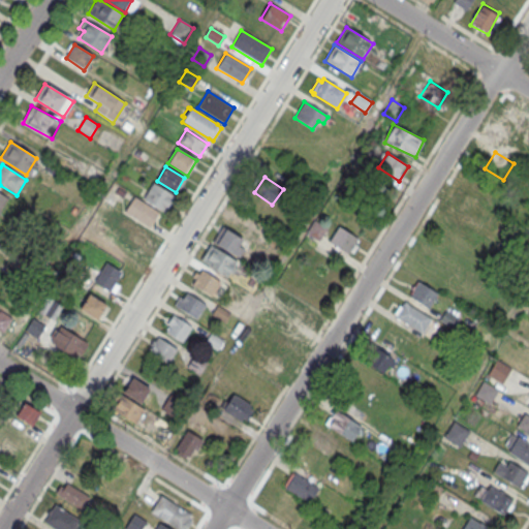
[(162,210),(172,194),(153,183),(144,197),(162,210)]
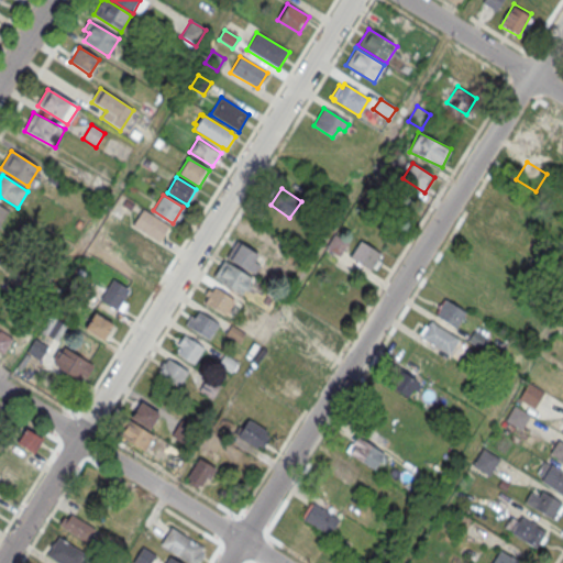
[(0,224),(9,210),(0,205),(0,224)]
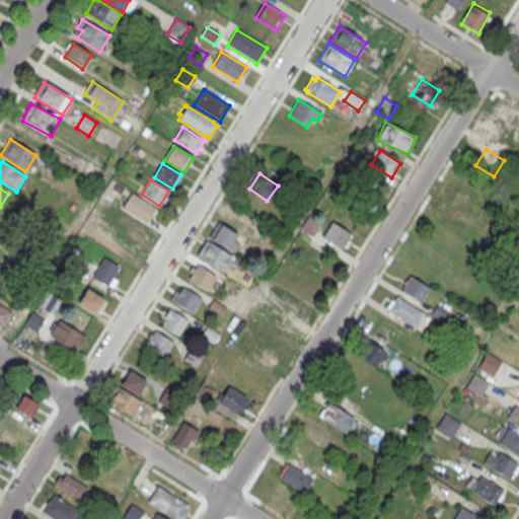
[(123,207),(132,193),(156,208),(147,222),(123,207)]
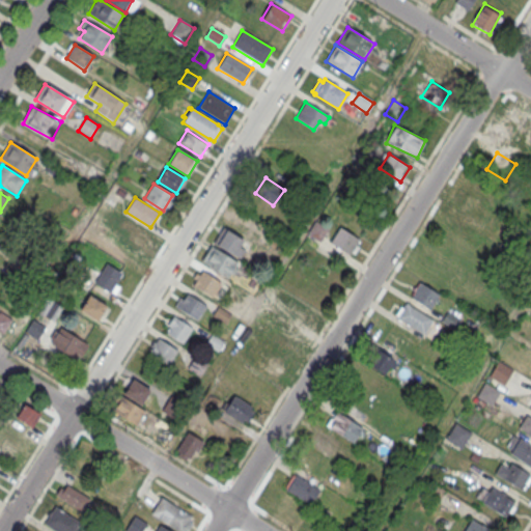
[(307,233),(320,242),(329,228),(314,220),(307,233)]
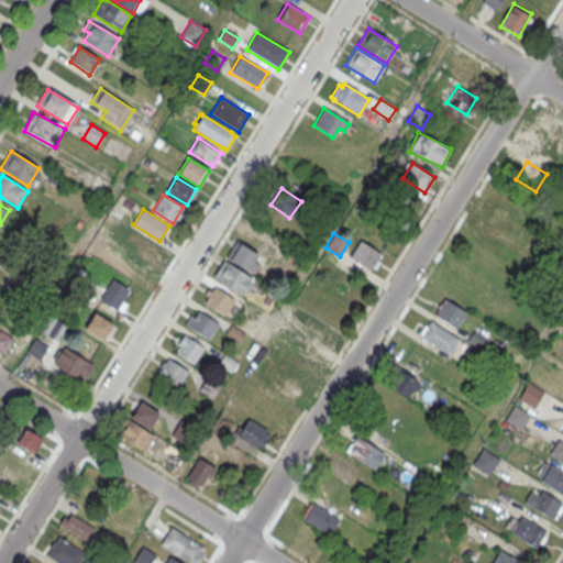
[(157,265),(166,249),(144,235),(134,252),(157,265)]
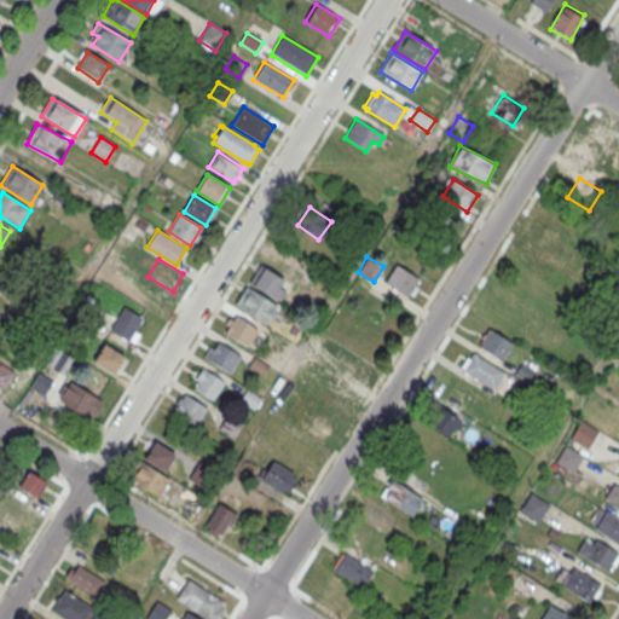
[(395,264),(385,282),(408,296),(410,294),(412,295),(418,285),(416,284),(420,278),(395,264)]
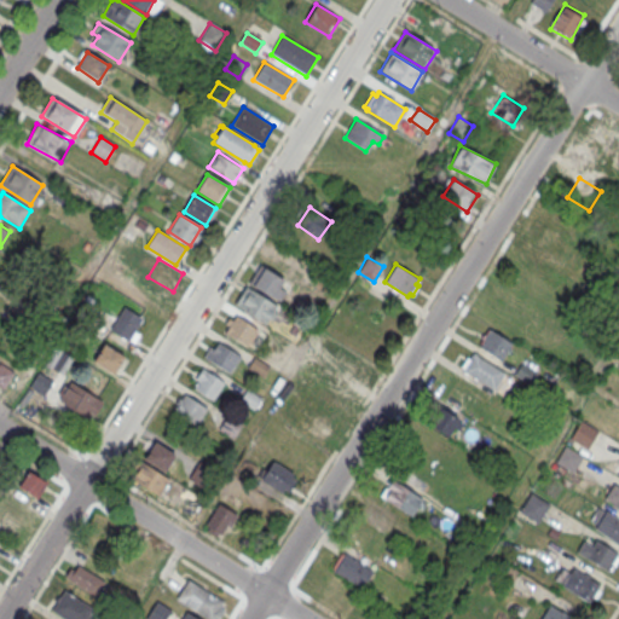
[(281,300),(287,290),(279,287),(284,279),(264,267),(253,284),(281,300)]
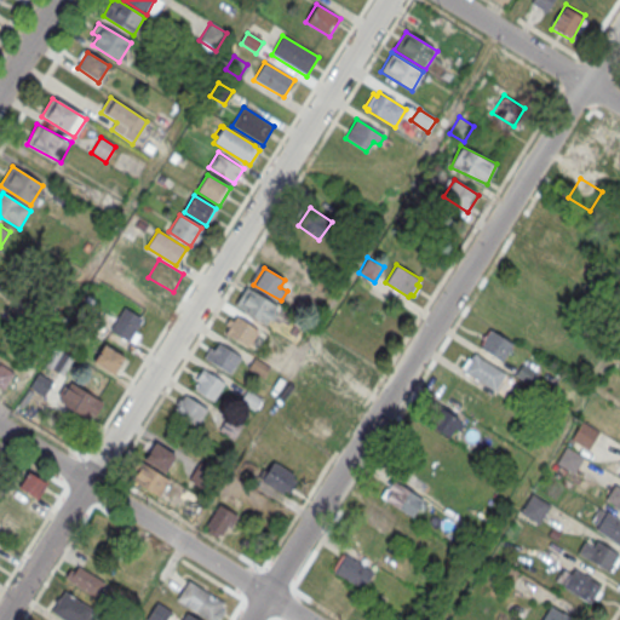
[(267,323),(277,305),(246,287),(235,304),(267,323)]
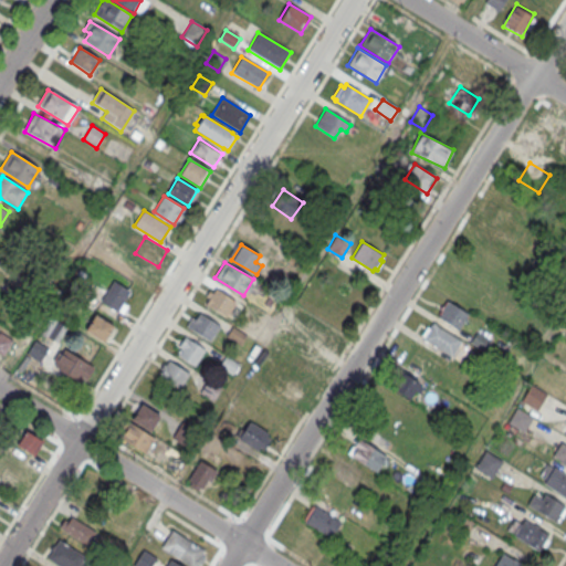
[(101,301),(117,311),(130,291),(113,280),(101,301)]
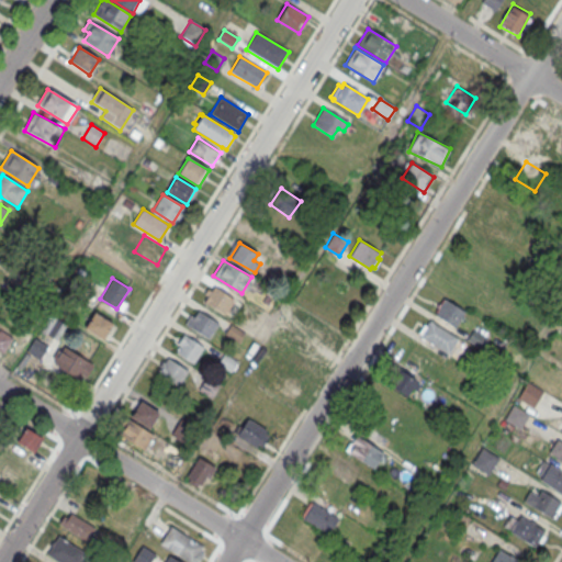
[(223,315),(234,299),(213,287),(203,302),(223,315)]
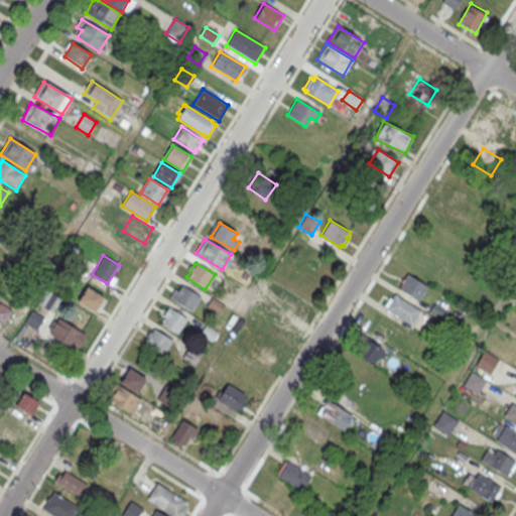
[(399,289),(418,300),(427,285),(408,273),(399,289)]
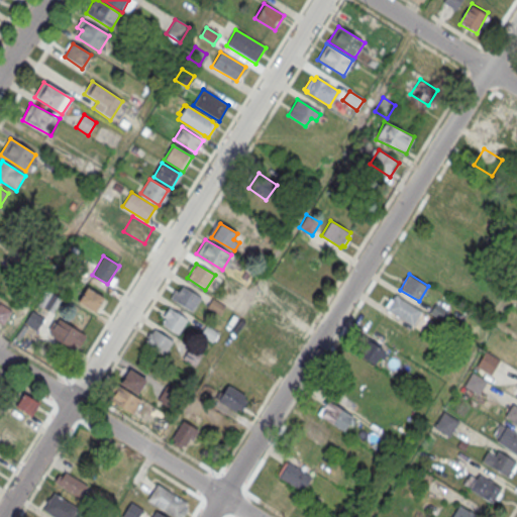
[(192,312),(201,297),(182,285),(179,291),(175,289),(170,298),(192,312)]
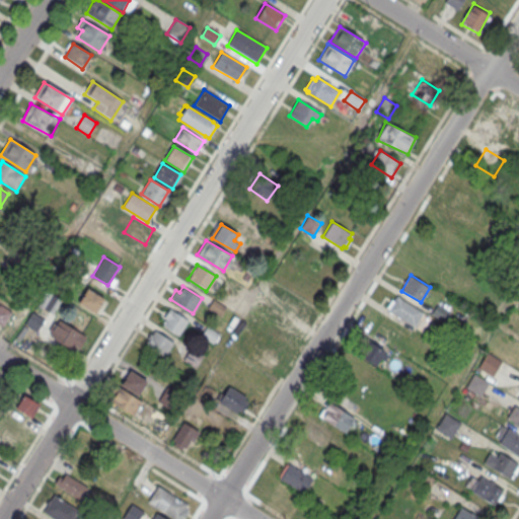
[(77,303),(93,313),(103,298),(87,288),(77,303)]
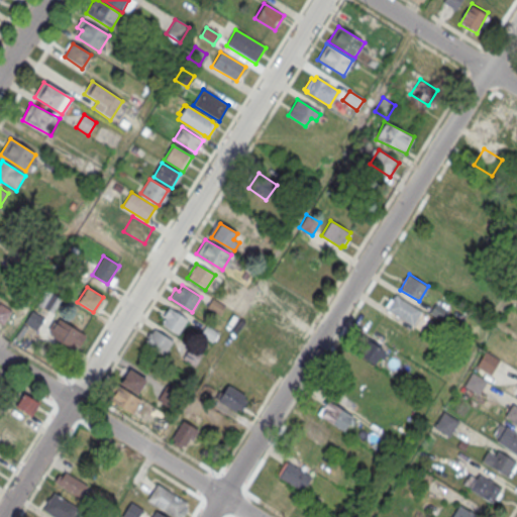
[(386,309),(412,325),(421,310),(396,294),(393,299),(390,297),(385,306),(387,307),(386,309)]
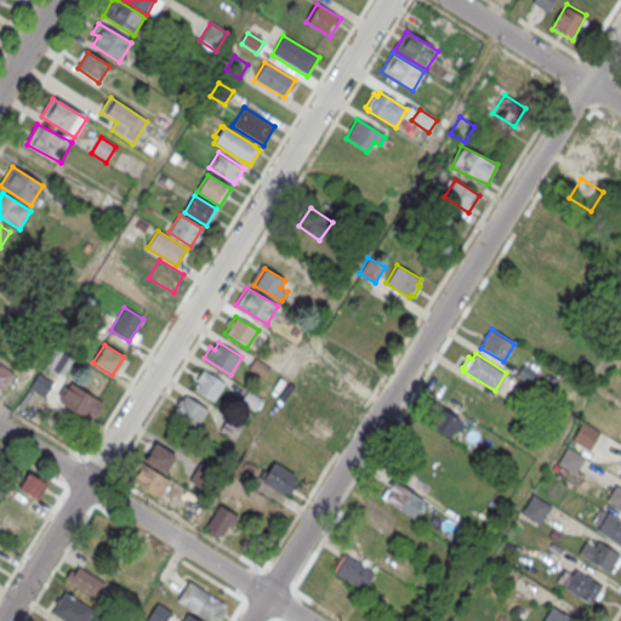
[(0,366),(0,385),(4,387),(13,375),(1,365),(0,366)]
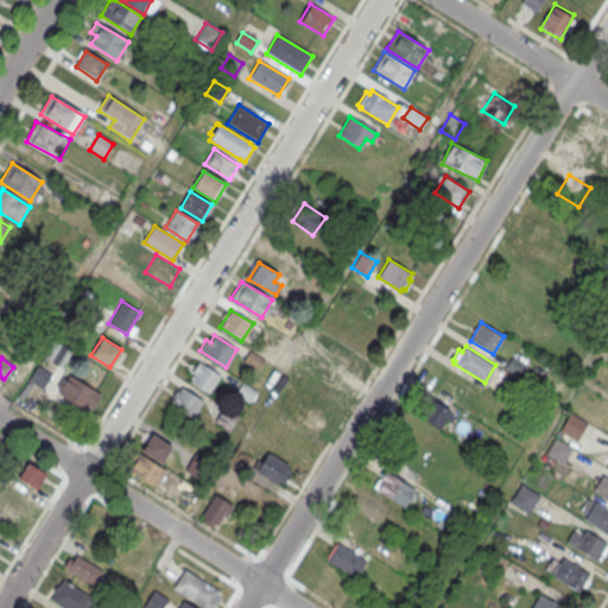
[(209,392),(220,375),(198,361),(196,366),(191,363),(188,369),(195,374),(190,380),(209,392)]
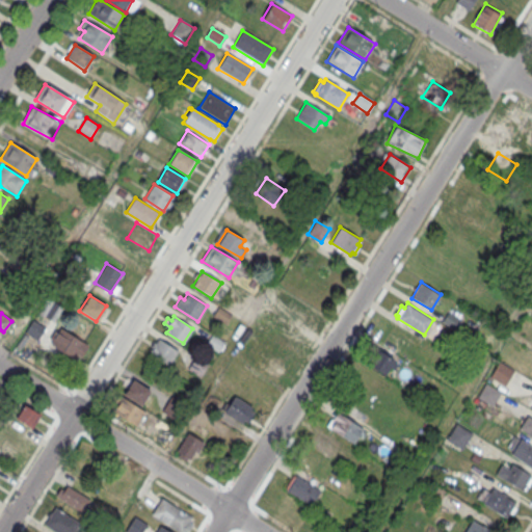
[(45,328),(32,320),(25,333),(36,341),(45,328)]
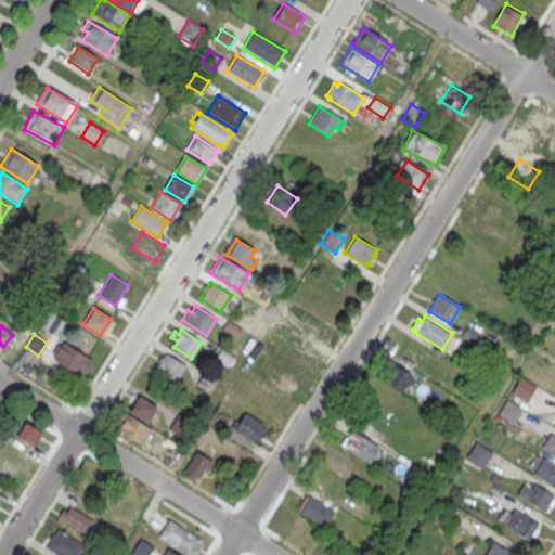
[(81,376),(91,360),(63,343),(53,359),(81,376)]
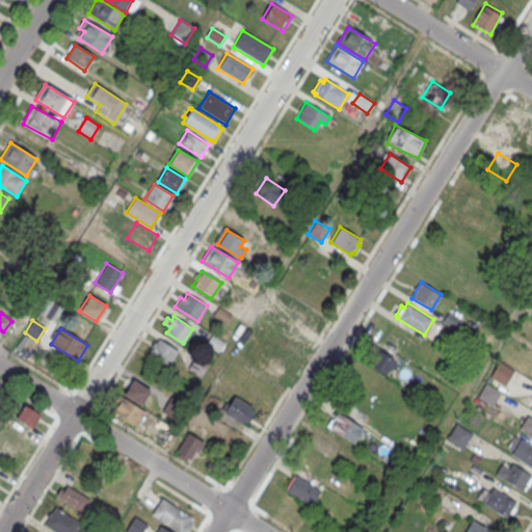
[(168,366),(178,350),(159,339),(150,353),(168,366)]
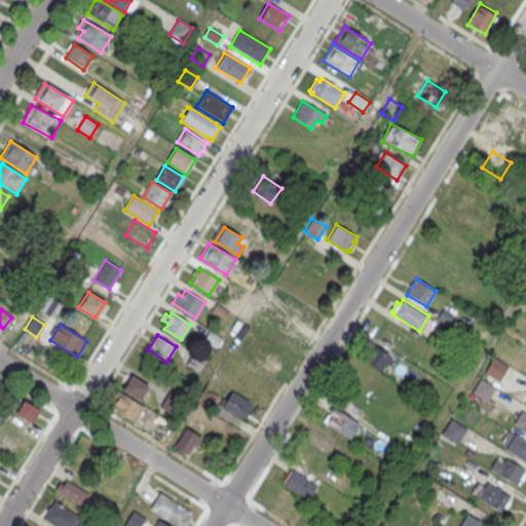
[(360,359),(369,344),(390,358),(381,372),(360,359)]
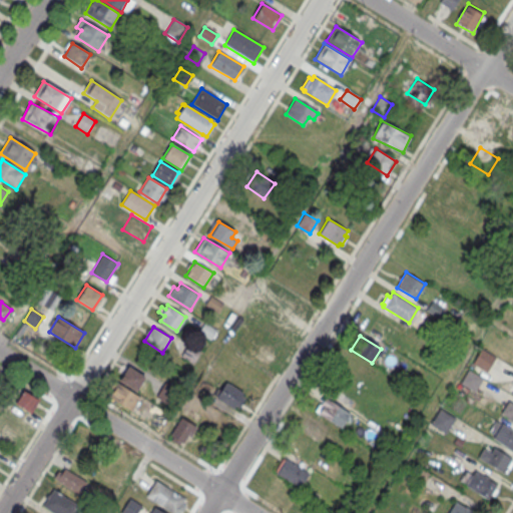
[(266,364),(275,349),(257,338),(247,353),(266,364)]
